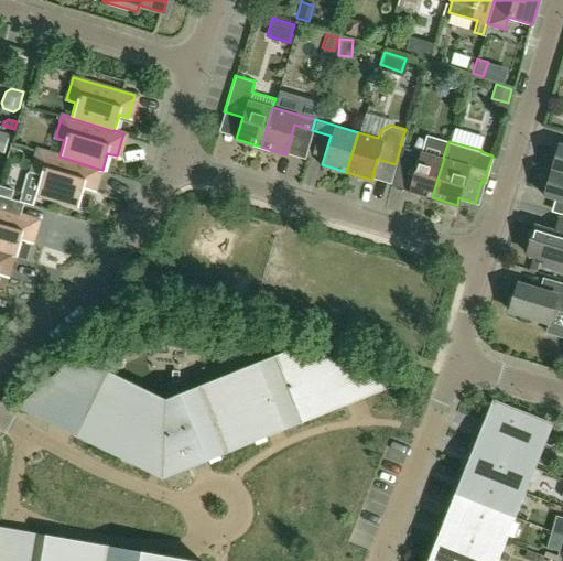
[(562,144),(558,143),(551,169),(562,172),(562,144)]
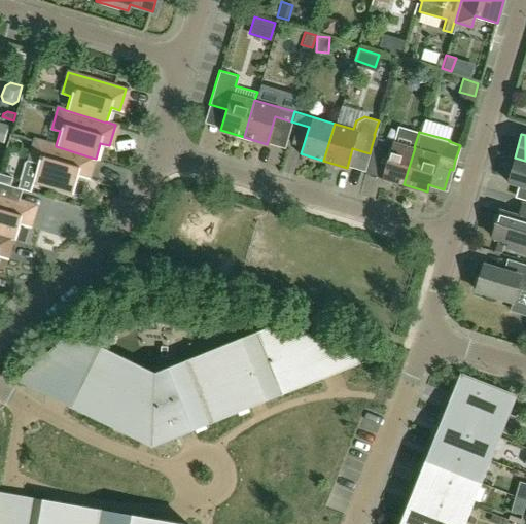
[(415,147),(414,147),(375,135),(372,145),(377,147),(375,154),(386,159),(381,177),(404,184),(415,147)]
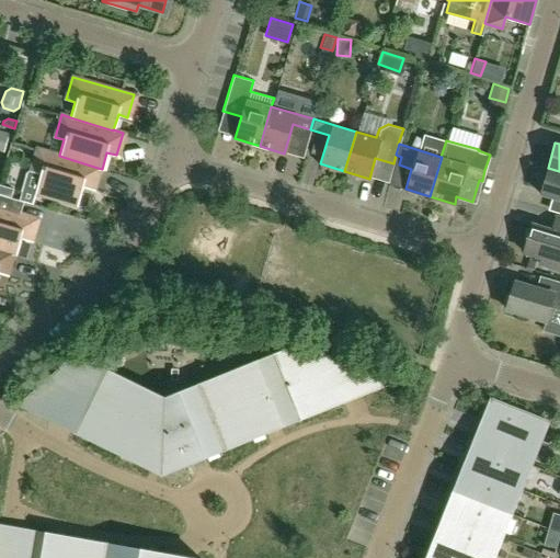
[(92,189),(98,168),(59,156),(59,155),(37,148),(31,170),(40,173),(35,190),(78,203),(82,186),(92,189)]
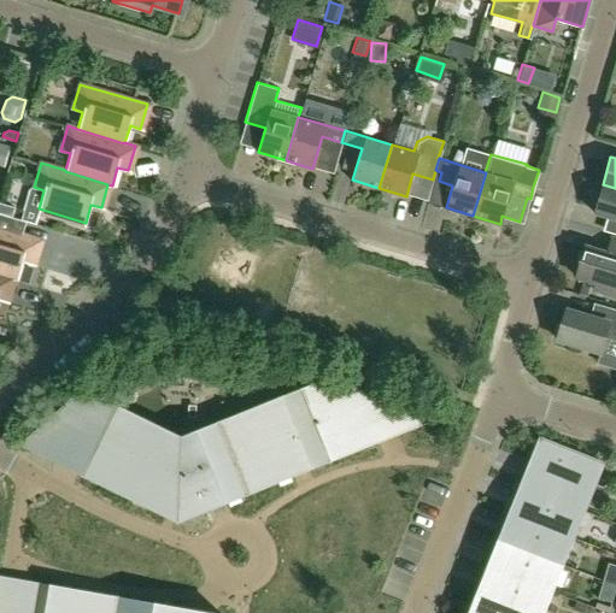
[(615,188),(603,184),(594,212),(615,218),(615,188)]
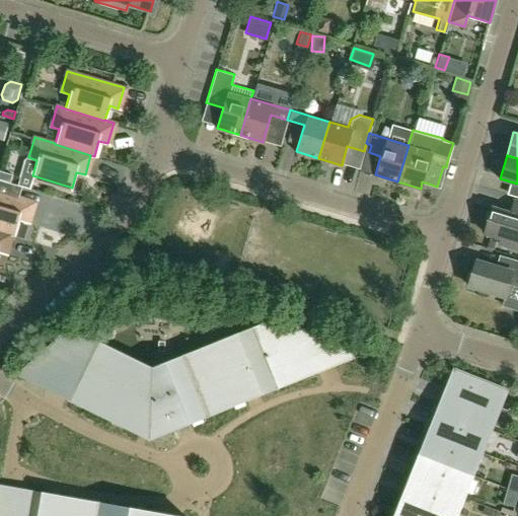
[(0,177),(10,181),(12,173),(0,169),(0,177)]
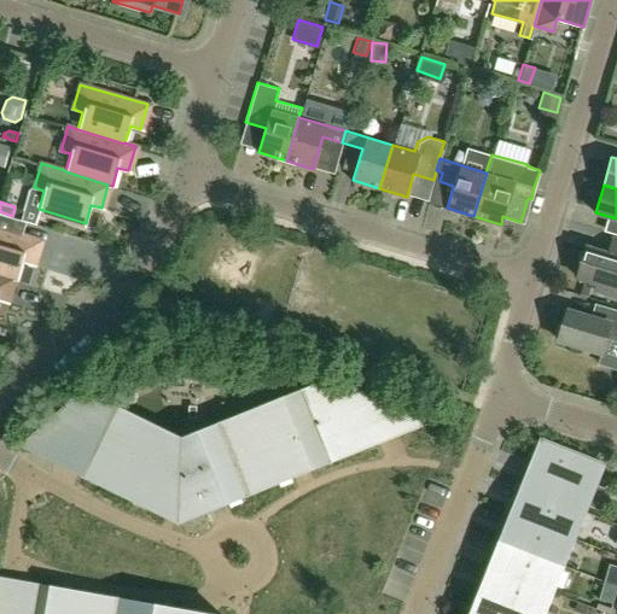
[(33,264),(40,240),(0,227),(0,273),(12,278),(12,279),(17,280),(22,261),(33,264)]
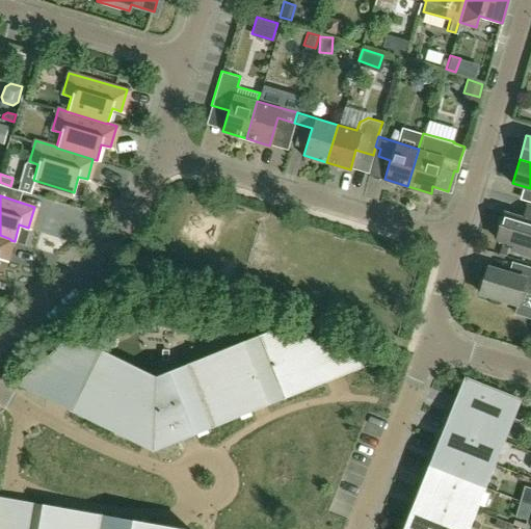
[(512,242),(511,247),(530,253),(530,219),(504,211),(496,237),(512,242)]
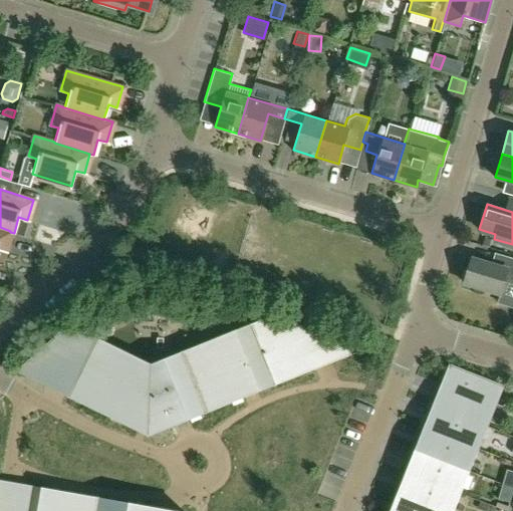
[(0,249),(4,251),(10,232),(10,231),(0,227),(0,249)]
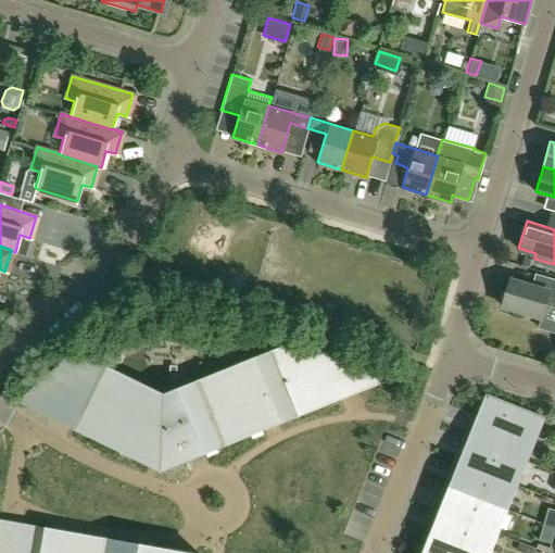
[(554,301),(554,278),(541,274),(538,287),(509,278),(502,305),(541,316),(545,299),(554,301)]
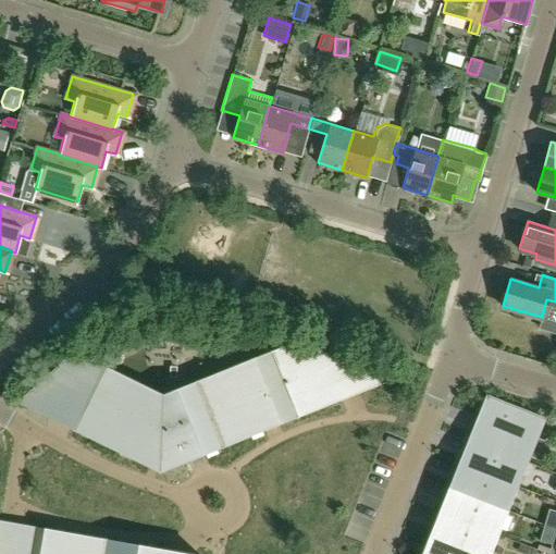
[(360,389),(383,380),(297,341),(163,395),(79,354),(75,352),(20,401),(50,416),(71,426),(149,464),(158,468),(161,469),(187,458),(205,452),(263,428),(279,421),(340,397),(360,389)]
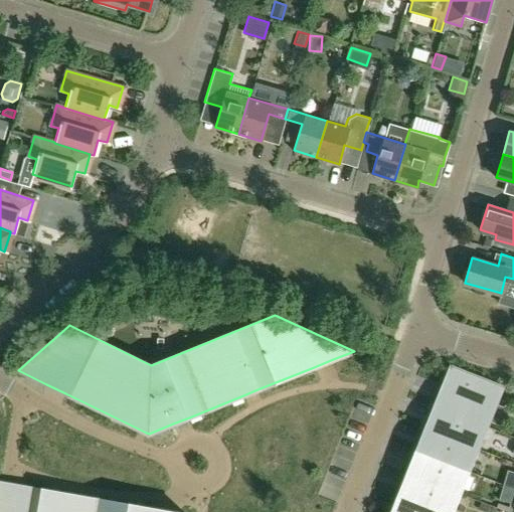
[(487,424),(502,386),(450,365),(446,376),(439,394),(437,394),(434,401),(436,402),(435,403),(487,424)]
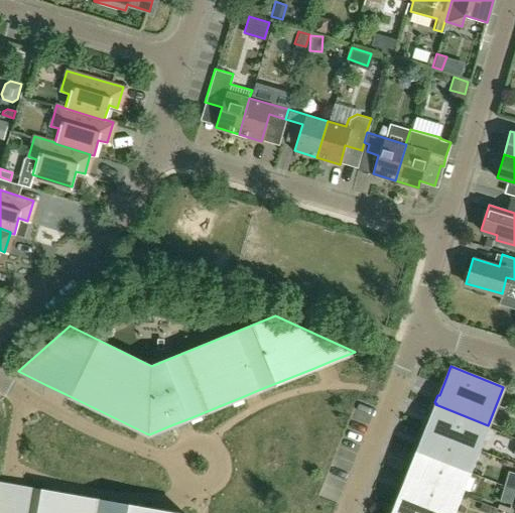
[(488,425),(435,404),(430,418),(428,417),(425,425),(427,425),(426,427),(479,449),(488,425)]
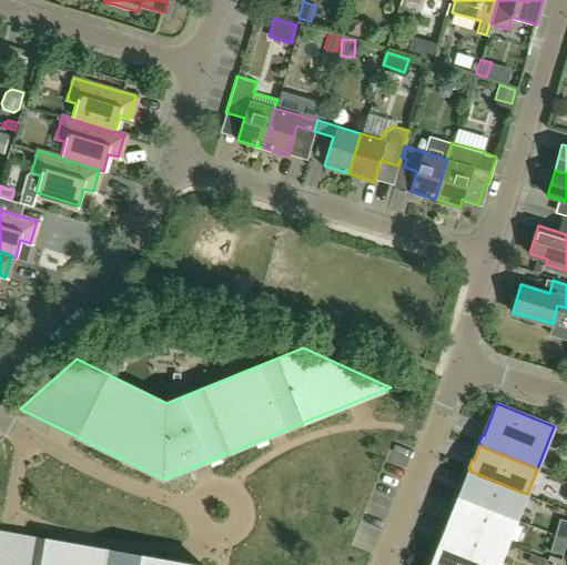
[(527,494),(469,471),(464,485),(462,484),(458,493),(461,493),(459,495),(517,518),(527,494)]
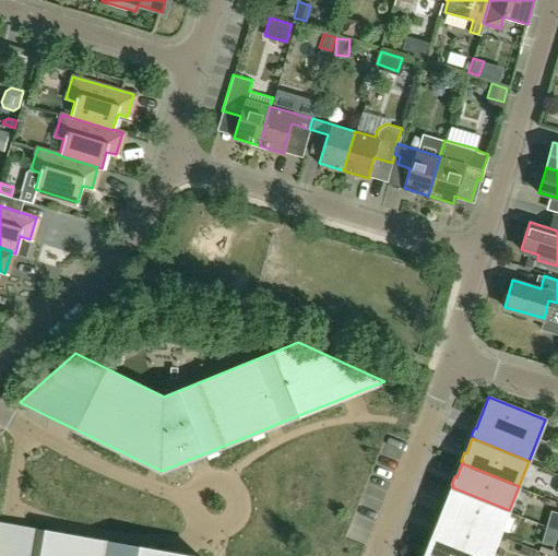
[(499,534),(509,510),(452,487),(447,501),(444,501),(441,509),(443,510),(442,511),(499,534)]
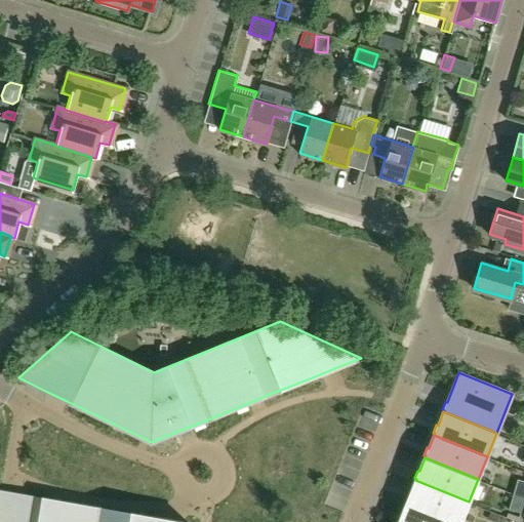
[(512,493),(523,496),(523,495),(523,480),(517,478),(512,493)]
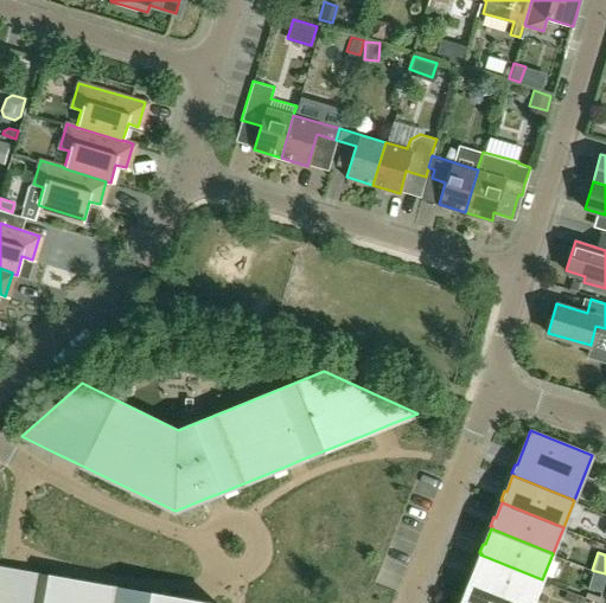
[(533,602),(542,579),(480,555),(474,570),(473,570),(470,578),(471,579),(470,582),(524,602),(533,602)]
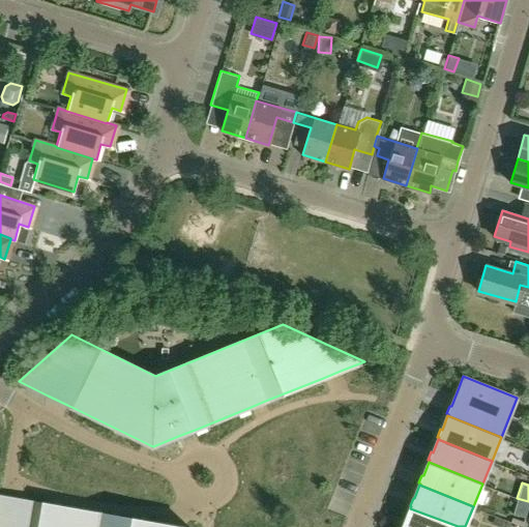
[(182,526),(163,524),(162,523),(146,521),(139,520),(117,516),(110,515),(87,510),(80,509),(58,505),(51,504),(26,499),(20,498),(13,526),(182,526)]
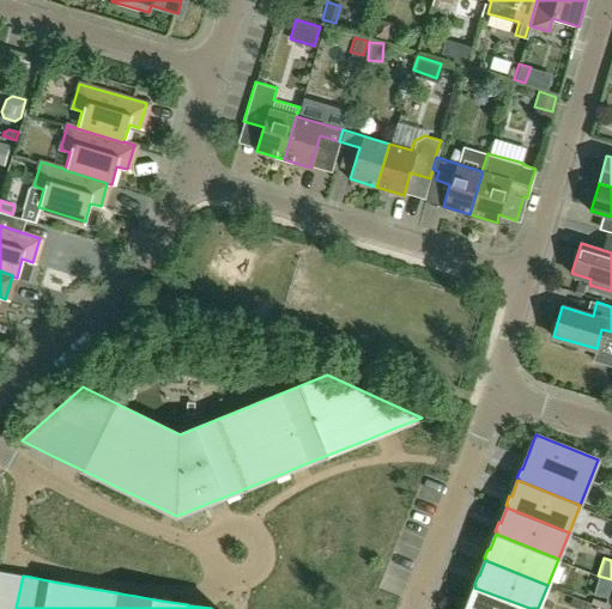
[(593,592),(606,597),(611,579),(598,576),(593,592)]
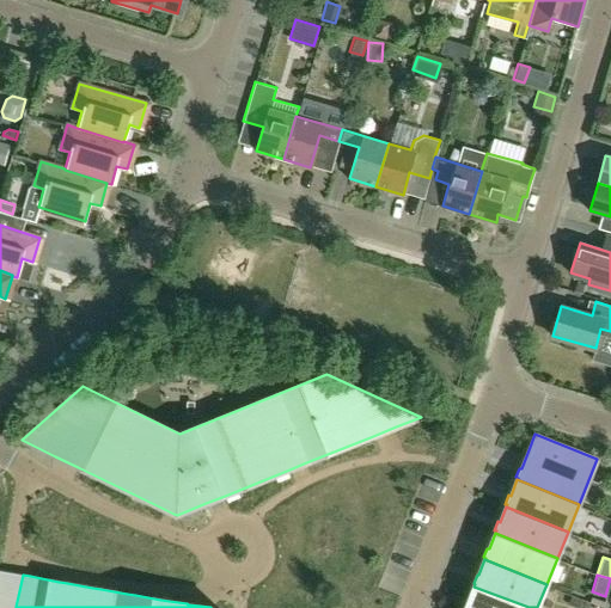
[(529,607),(474,587),(468,602),(466,601),(463,607),(529,607)]
